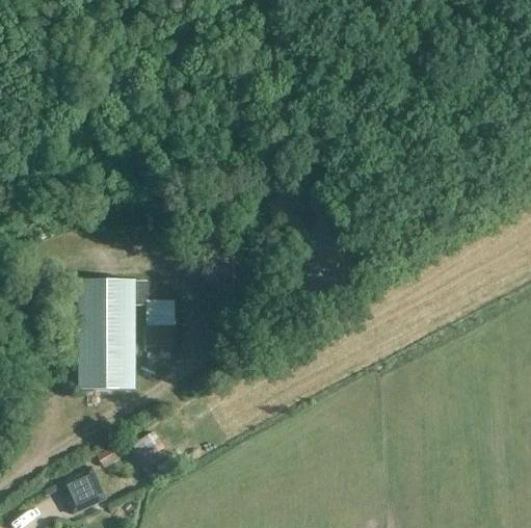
[(230,245),(205,264),(239,310),(264,292),(230,245)]
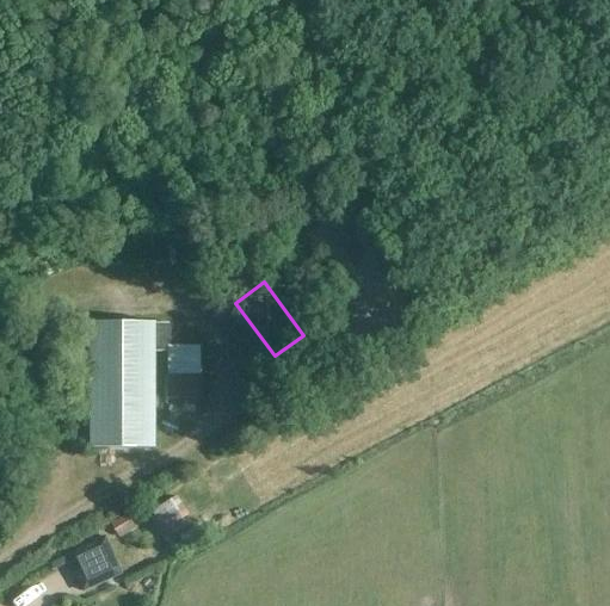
[(88,319),(88,446),(155,446),(155,319),(88,319)]
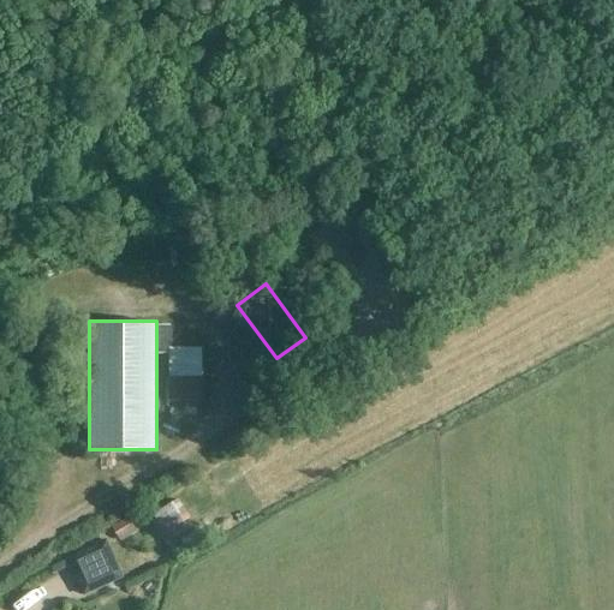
[(194,522),(177,495),(151,510),(168,538),(194,522)]
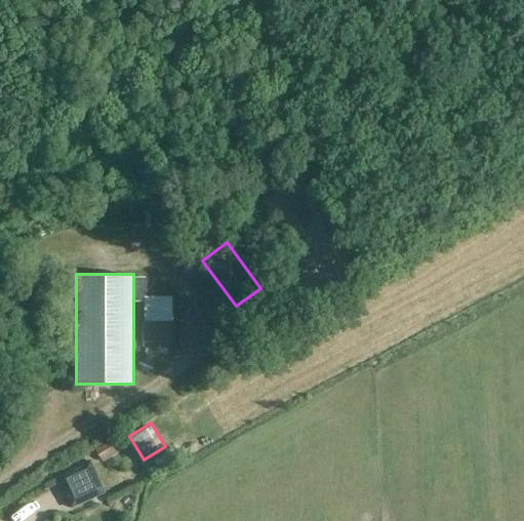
[(108,439),(94,447),(102,459),(115,451),(108,439)]
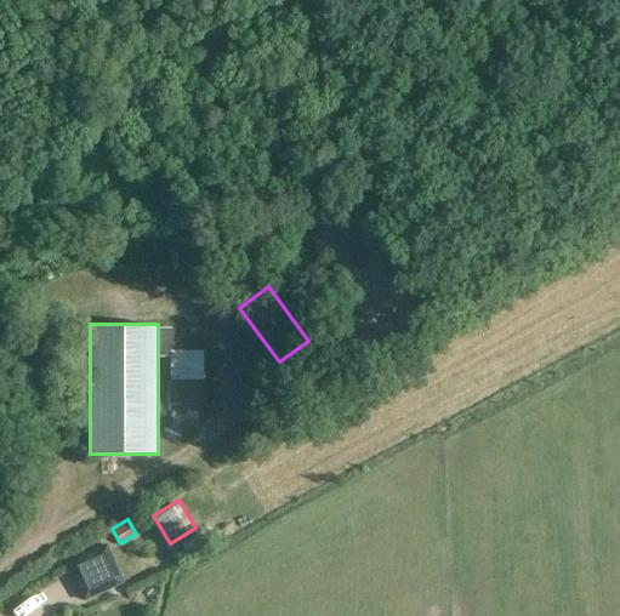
[(64,560),(83,598),(123,579),(104,541),(64,560)]
